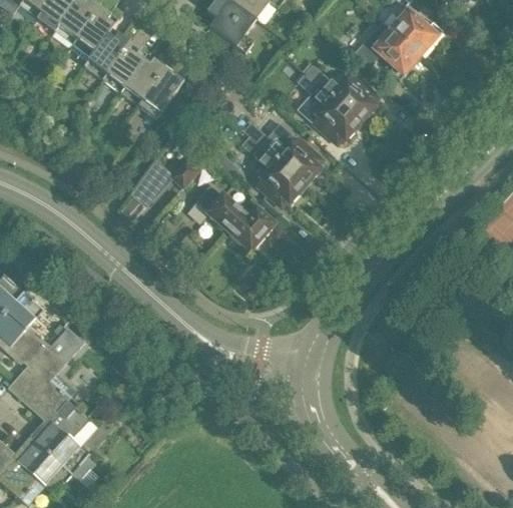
[(0,0),(0,3),(12,13),(22,0),(0,0)]
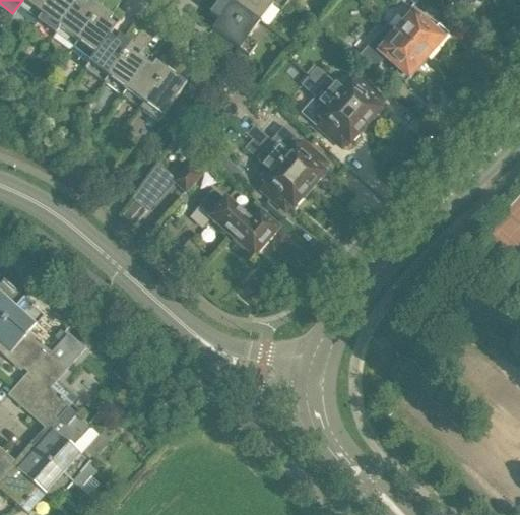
[(22,0),(41,13),(50,0),(22,0)]
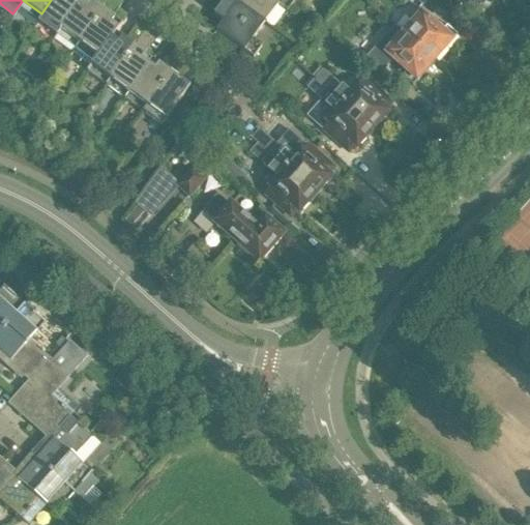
[(51,0),(41,13),(38,19),(56,31),(78,0),(51,0)]
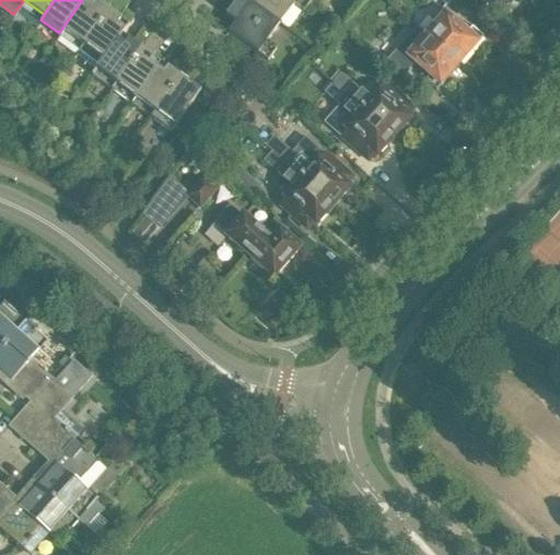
[(82,0),(59,33),(57,37),(76,50),(79,47),(112,0),(97,0),(82,0)]
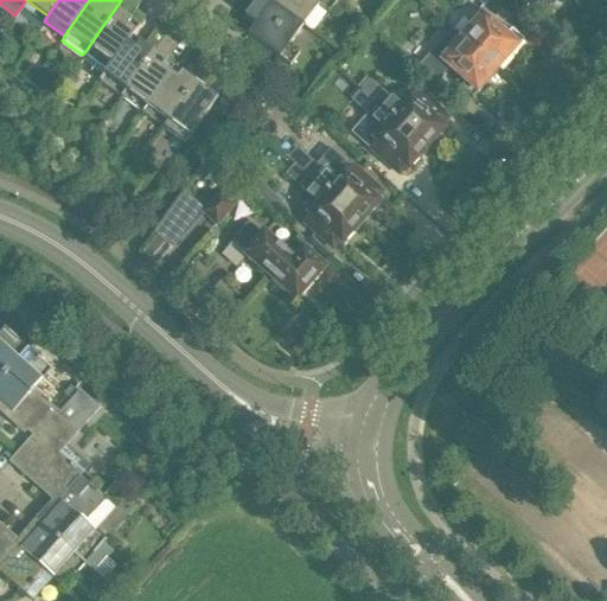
[(121,0),(85,51),(82,55),(103,70),(104,69),(106,66),(107,68),(131,34),(132,36),(133,32),(135,30),(140,24),(144,18),(131,10),(134,5),(138,0),(121,0)]
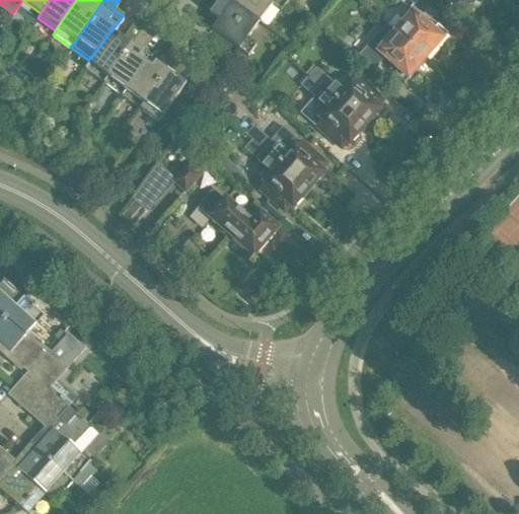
[(218,16),(211,26),(248,52),(256,41),(247,34),(260,18),(233,0),(216,0),(209,10),(218,16)]
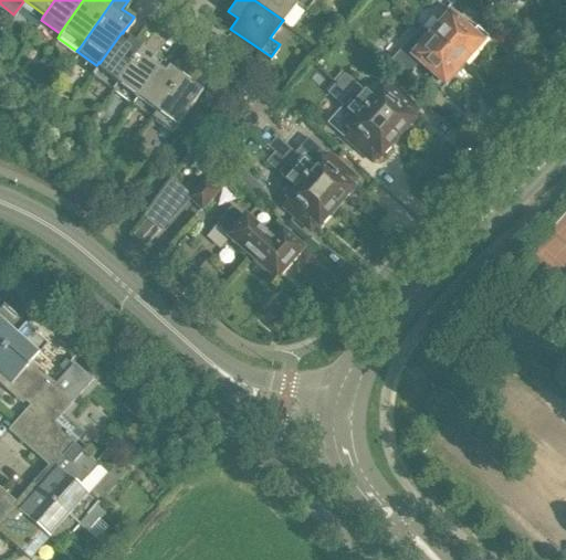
[(306,8),(312,0),(254,0),(283,20),(296,1),(306,8)]
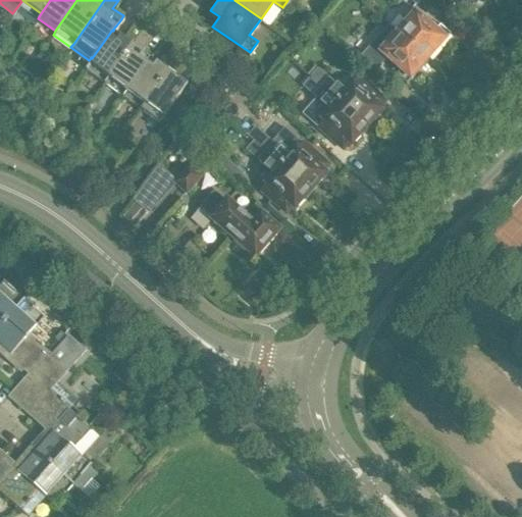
[(408,17),(398,28),(414,42),(428,55),(450,31),(439,21),(435,27),(412,5),(404,14),(408,17)]
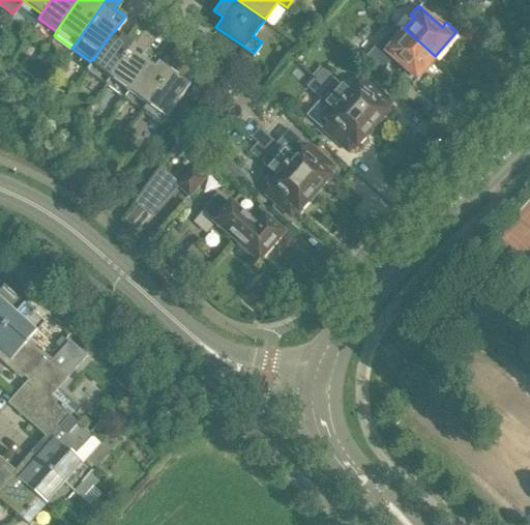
[(89,63),(86,67),(101,79),(106,82),(149,21),(140,15),(124,37),(115,31),(114,30),(93,59),(92,58),(91,60),(90,61),(89,63)]
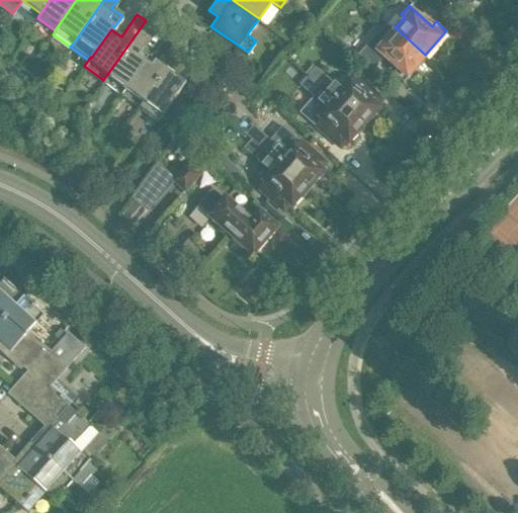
[(146,20),(103,80),(120,92),(124,87),(147,56),(139,49),(154,26),(146,20)]
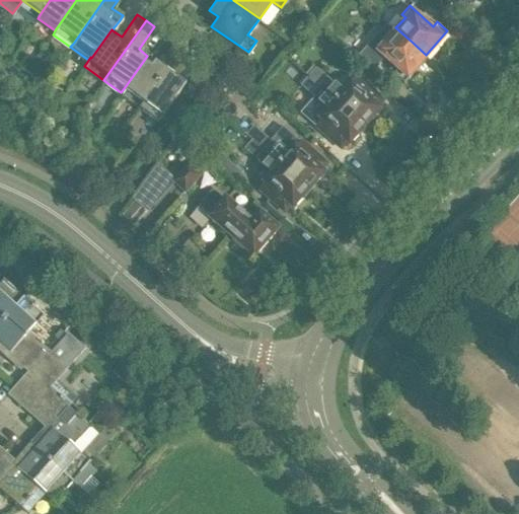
[(378,32),(358,55),(365,62),(377,49),(389,60),(397,67),(396,68),(393,71),(403,80),(426,55),(412,42),(395,27),(385,40),(382,37),(378,32)]
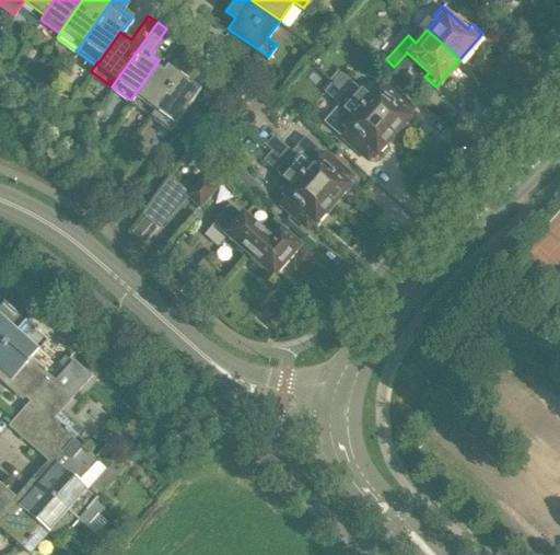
[(159,60),(135,94),(154,108),(196,49),(186,43),(168,67),(159,60)]
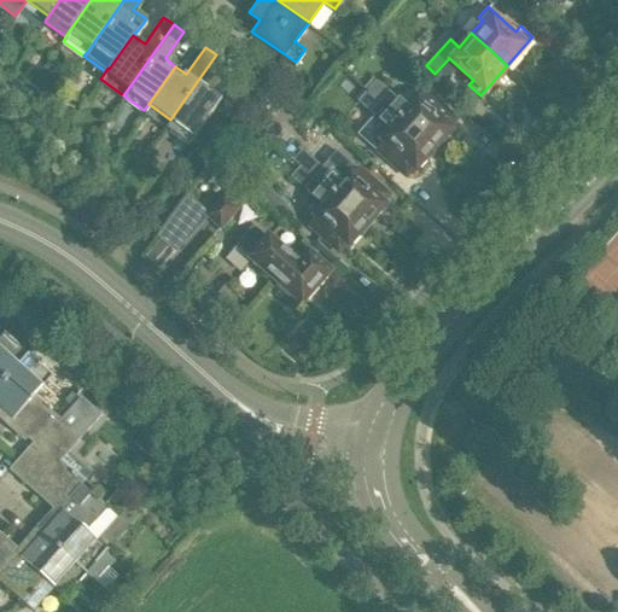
[(170,120),(165,126),(188,143),(220,98),(208,89),(227,63),(216,54),(170,120)]
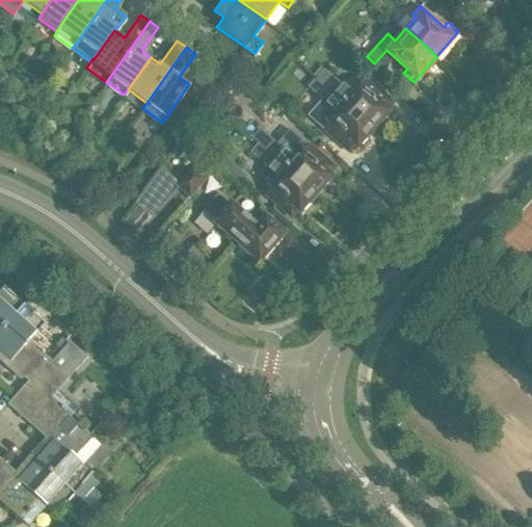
[(324,66),(316,75),(329,86),(337,78),(324,66)]
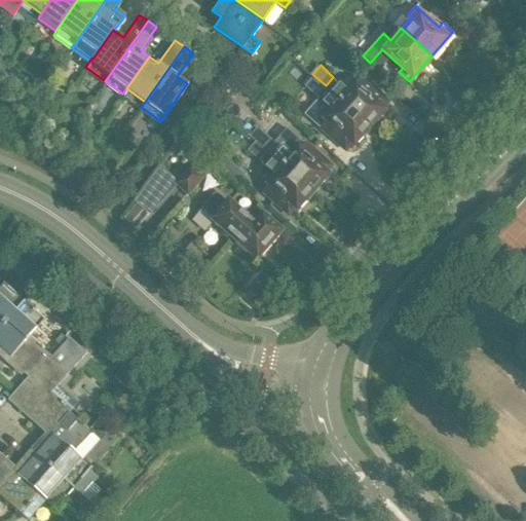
[(235,81),(253,97),(261,87),(243,72),(235,81)]
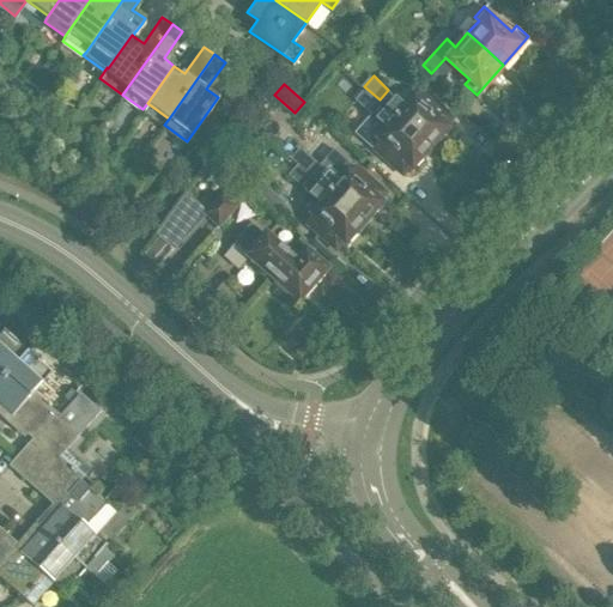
[(364,86),(354,96),(370,110),(378,99),(380,99),(364,86)]
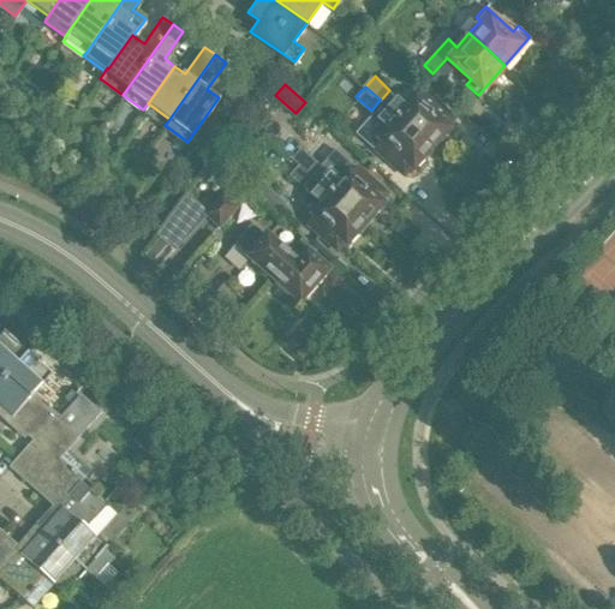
[(389,90),(381,100),(402,119),(404,118),(416,129),(413,132),(424,142),(428,141),(431,145),(439,137),(442,137),(447,131),(447,129),(449,126),(447,124),(455,115),(424,88),(415,99),(408,107),(389,90)]
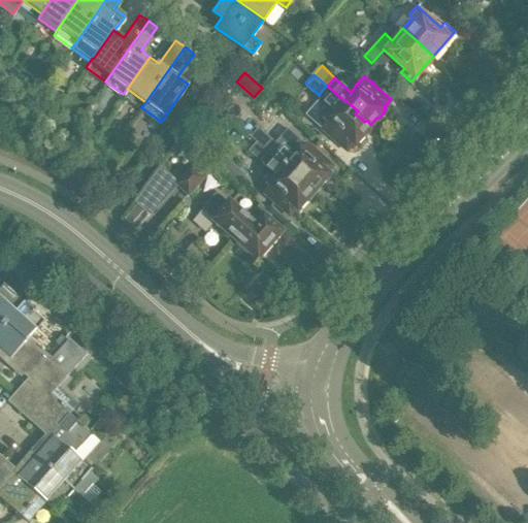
[(226,94),(233,85),(224,78),(218,88),(226,94)]
